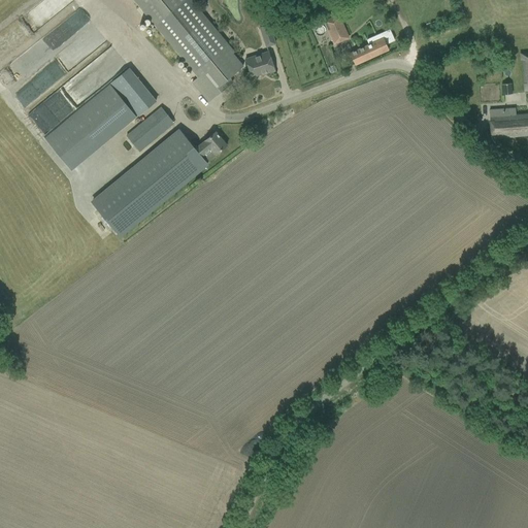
[(133,0),(153,23),(155,22),(180,0),(133,0)]
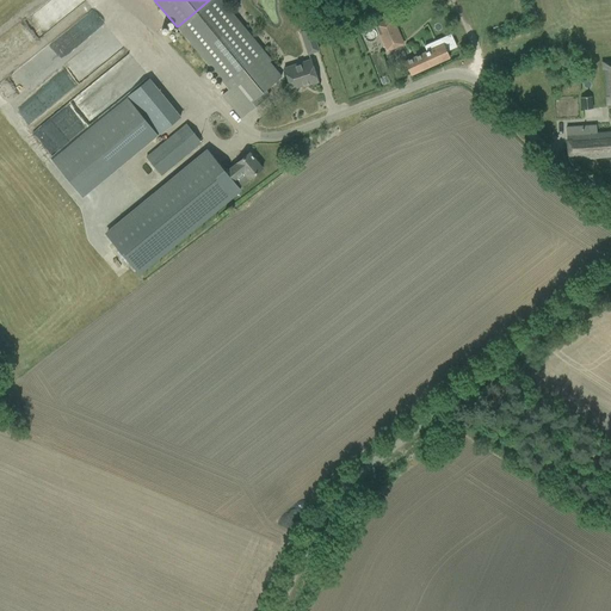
[(217,0),(209,0),(179,25),(230,88),(222,96),(241,118),(270,94),(266,90),(282,76),(273,68),(217,0)]
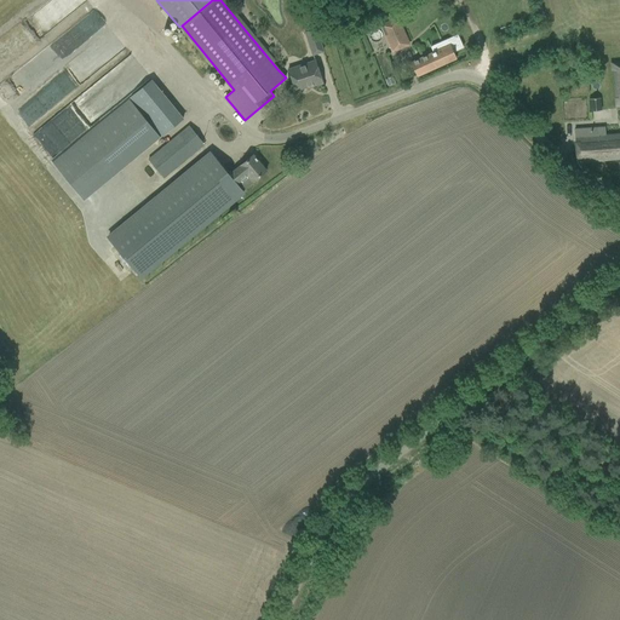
[(396,35),(405,32),(399,17),(382,26),(394,52),(402,47),(396,35)]
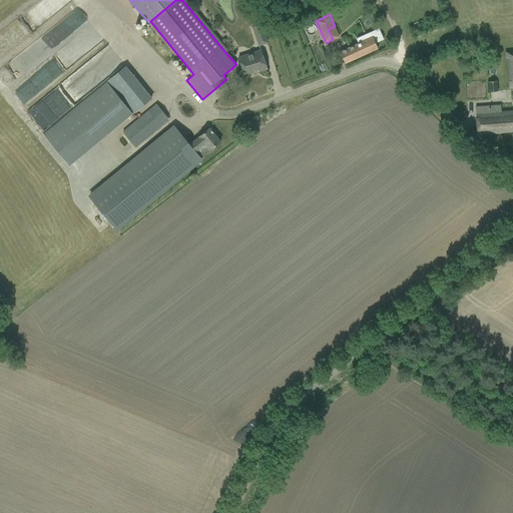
[(252,26),(259,45),(268,43),(262,24),(252,26)]
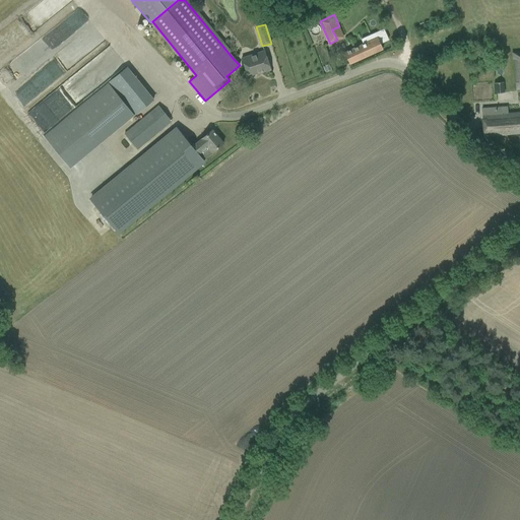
[(388,40),(384,29),(362,40),(364,44),(345,52),(350,64),(383,49),(380,44),(388,40)]
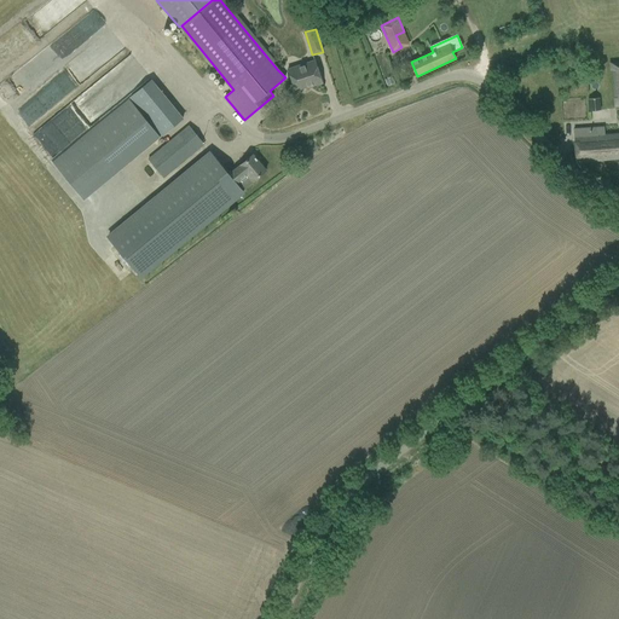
[(288,69),(295,91),(312,86),(313,87),(323,84),(314,61),(288,69)]
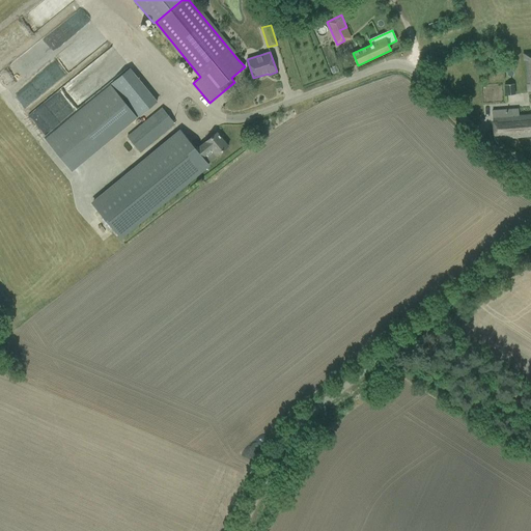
[(130,68),(110,85),(137,118),(157,102),(130,68)]
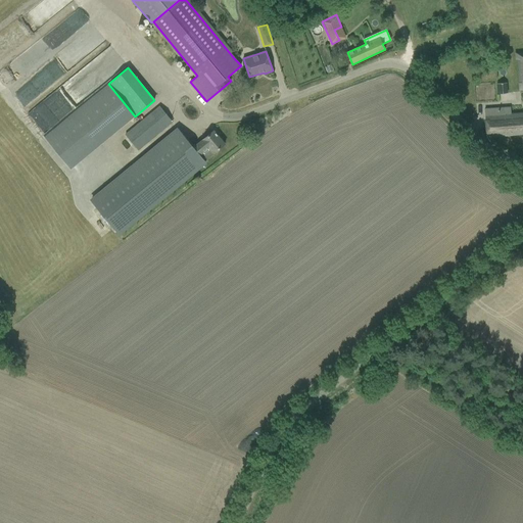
[(497,84),(498,94),(507,93),(506,83),(503,83),(503,82),(500,83),(497,84)]
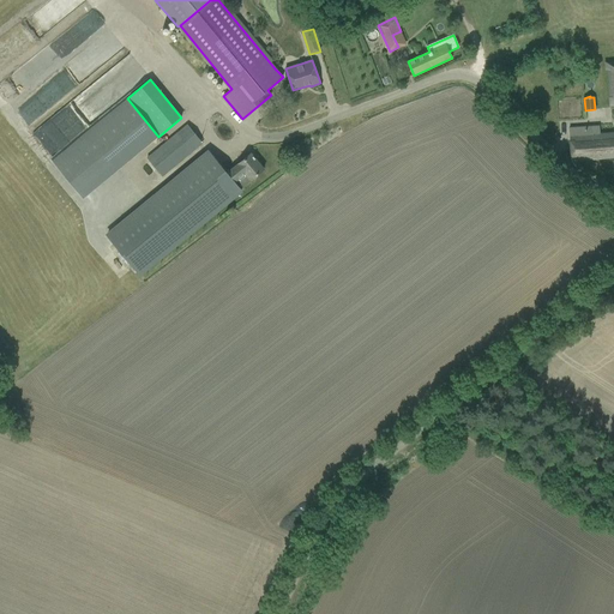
[(53,160),(84,198),(158,137),(127,98),(53,160)]
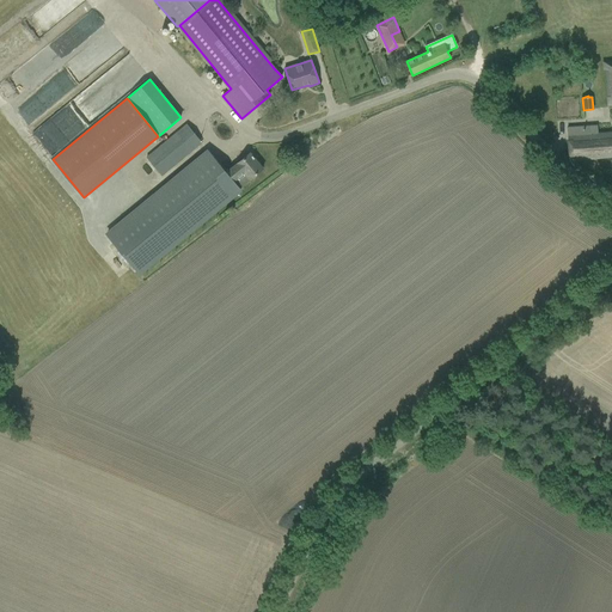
[(187,124),(177,133),(193,151),(201,142),(187,124)]
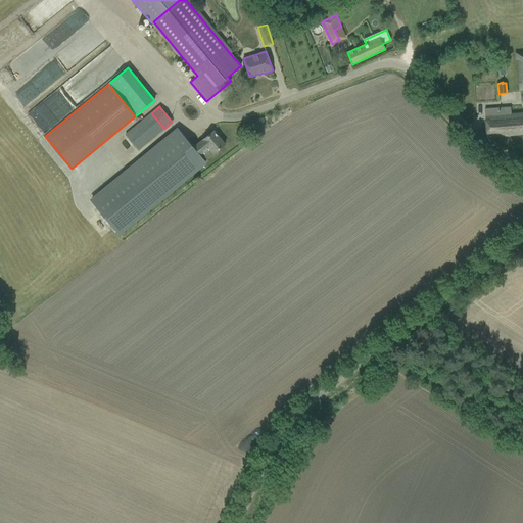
[(500,137),(522,134),(522,113),(498,115),(498,108),(484,109),(486,138),(500,137)]
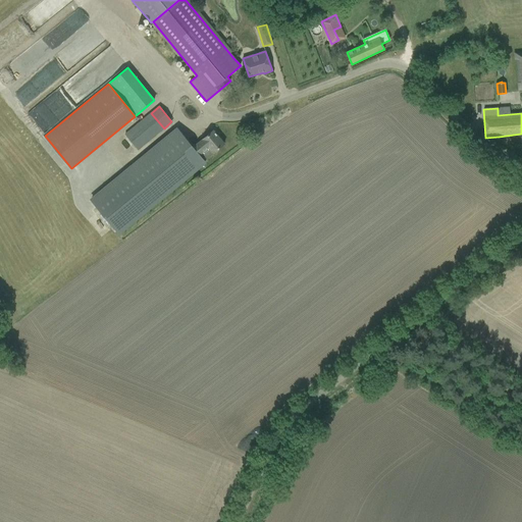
[(117,233),(204,161),(199,155),(208,147),(209,148),(213,153),(216,150),(224,144),(213,131),(202,140),(193,148),(177,129),(91,201),(117,233)]
